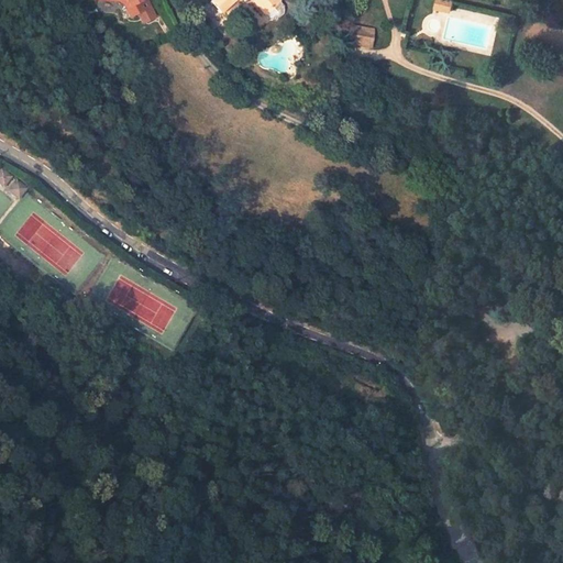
[(89,0),(90,0),(119,3),(123,7),(130,19),(136,15),(142,25),(156,18),(147,0),(89,0)]
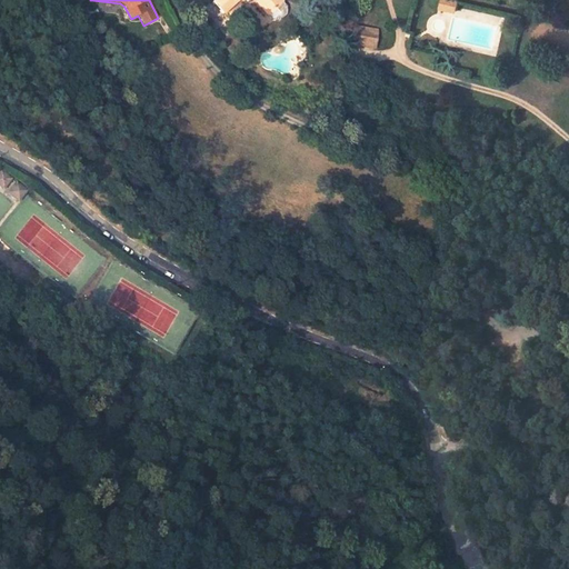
[(281,0),(217,0),(215,2),(225,13),(240,0),(246,0),(249,3),(251,0),(255,0),(269,16),(285,2),(281,0)]
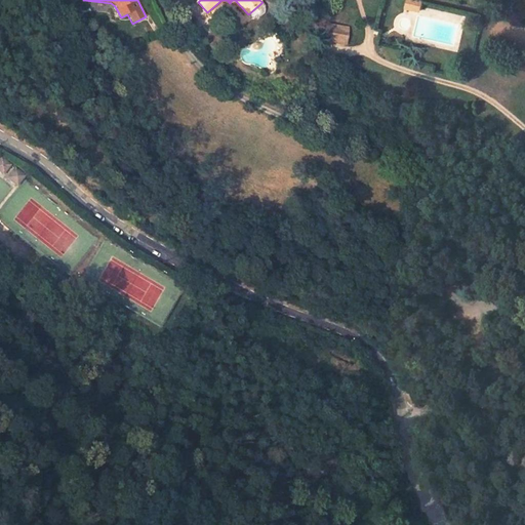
[(421,0),(407,0),(405,8),(412,10),(413,7),(420,9),(421,3),(421,0)]
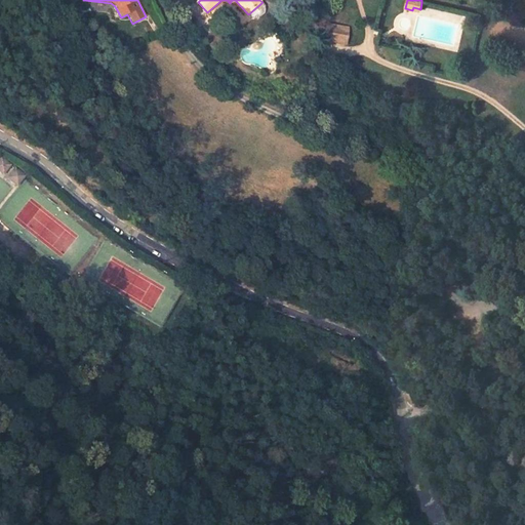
[(263,2),(248,14),(252,18),(259,18),(266,13),(266,7),(263,2)]
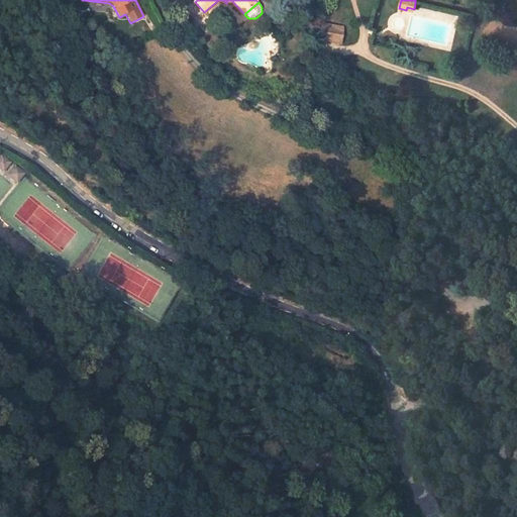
[(314,24),(310,39),(327,41),(328,38),(341,40),(342,28),(314,24)]
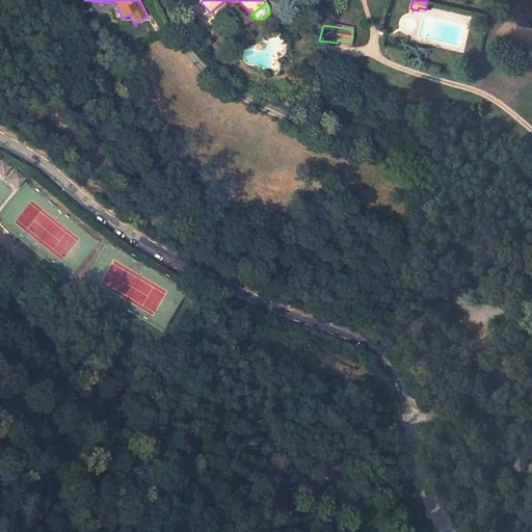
[(10,166),(1,159),(0,159),(0,175),(3,177),(10,166)]
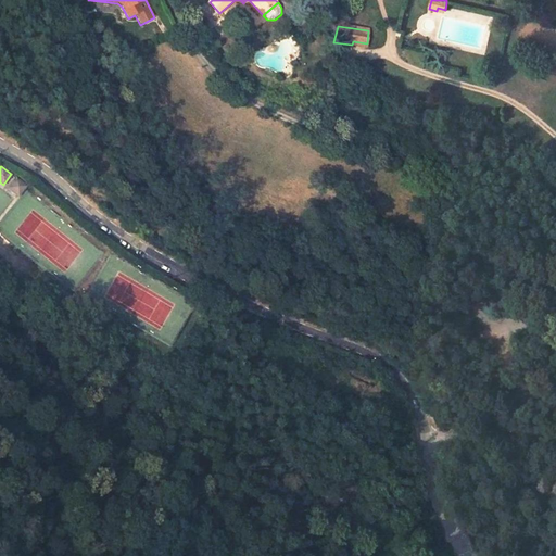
[(16,177),(8,188),(17,197),(26,186),(16,177)]
